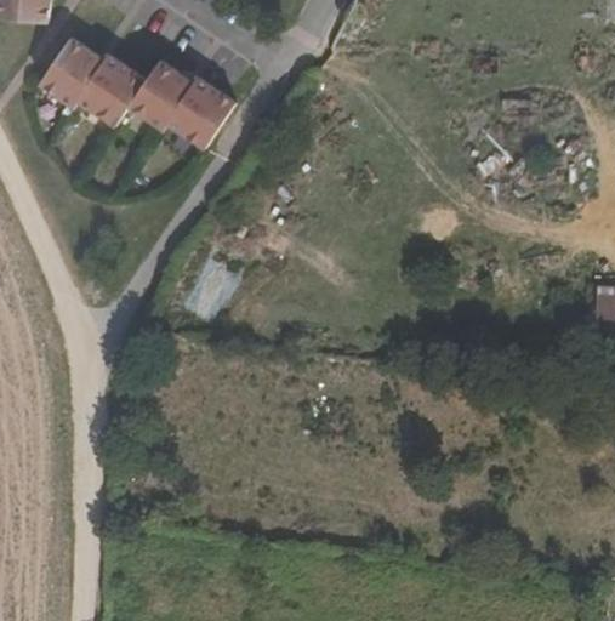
[(0,18),(47,23),(49,3),(49,0),(0,0),(0,18)]
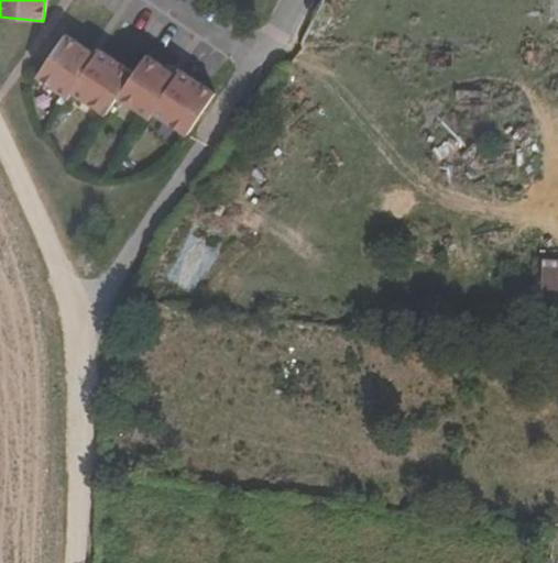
[(149,117),(152,112),(184,133),(214,91),(179,69),(176,74),(163,65),(145,54),(132,73),(98,48),(95,54),(89,51),(63,33),(35,75),(67,96),(70,91),(106,114),(117,97),(149,117)]
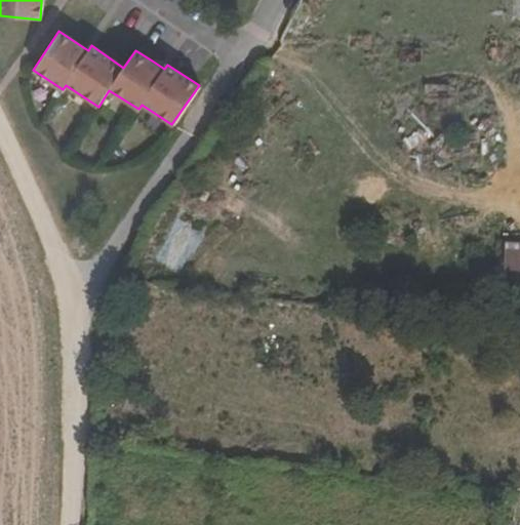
[(167,65),(154,56),(152,61),(164,69),(167,65)]
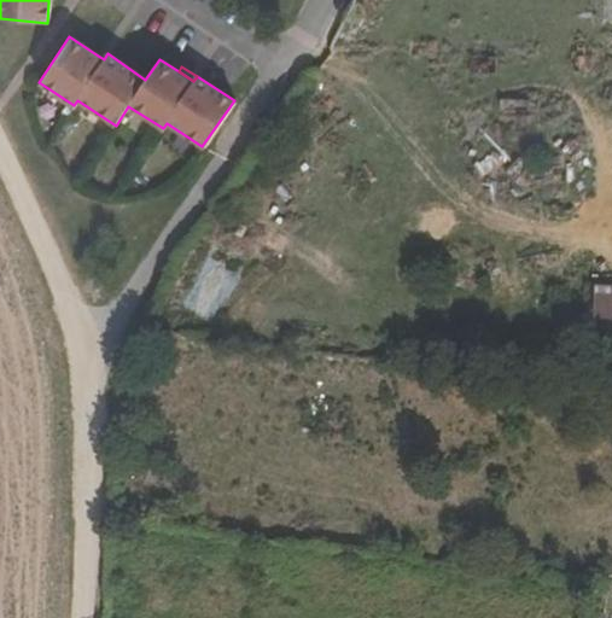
[(209,319),(228,266),(200,256),(181,308),(209,319)]
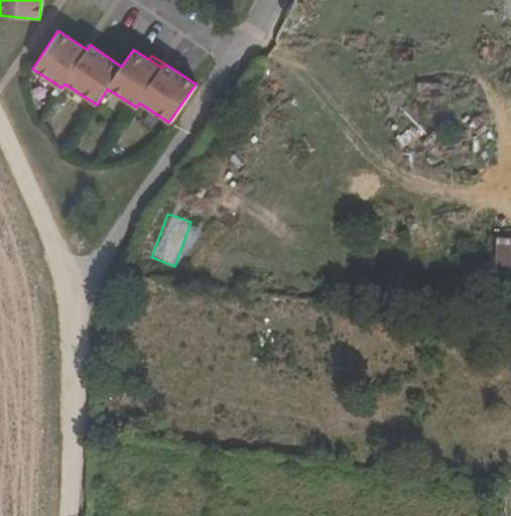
[(492,284),(510,284),(510,239),(494,239),(492,284)]
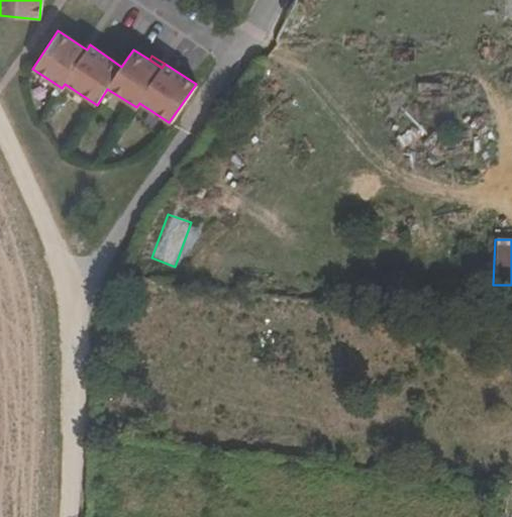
All buildings are outlined.
